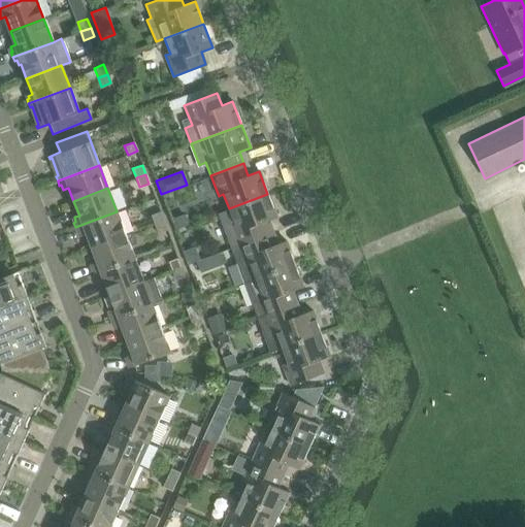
[(236,243),(229,246),(230,248),(269,233),(265,222),(276,218),(267,194),(229,208),(234,224),(229,225),(236,243)]
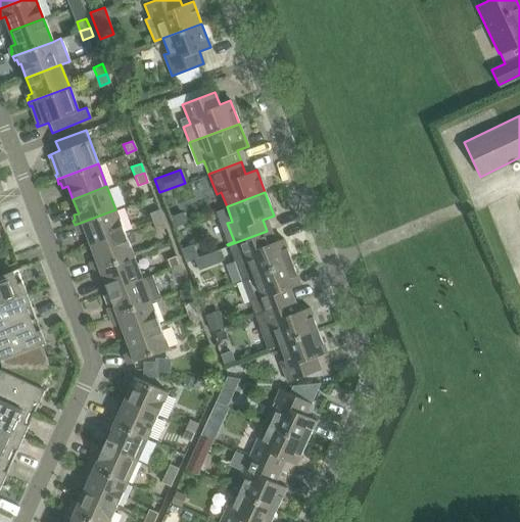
[(90,245),(124,232),(115,209),(75,225),(76,230),(79,229),(80,234),(85,232),(90,245)]
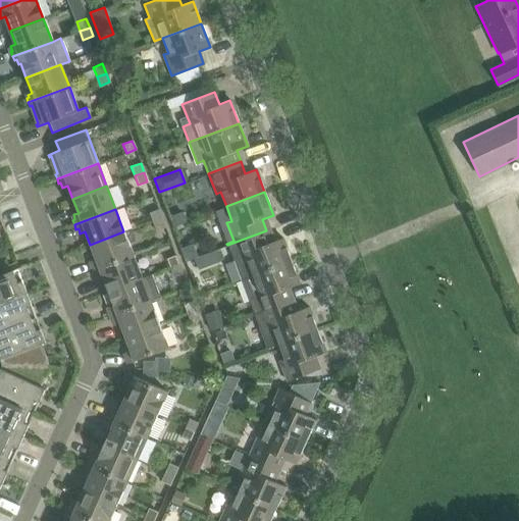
[(161,218),(157,209),(148,213),(152,221),(161,218)]
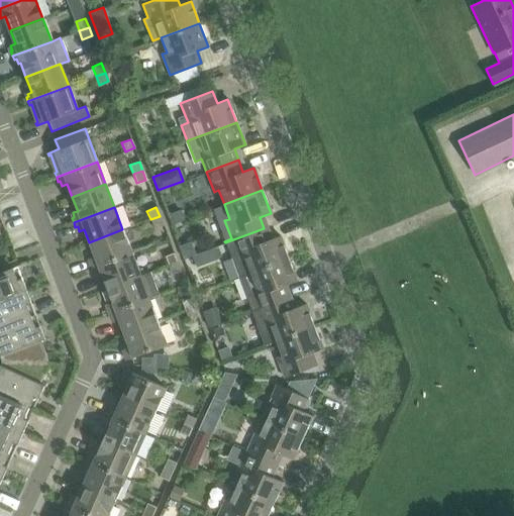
[(169,214),(173,224),(185,219),(181,209),(169,214)]
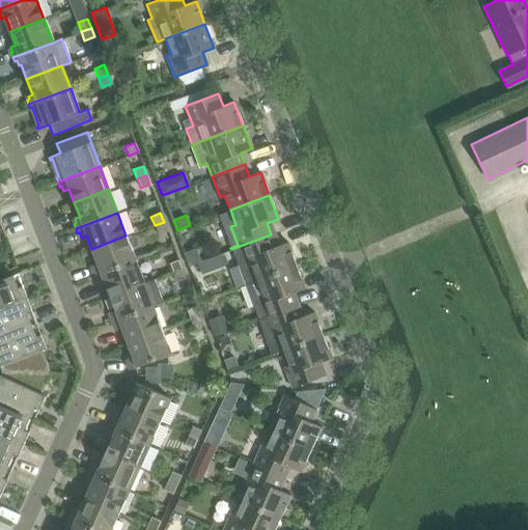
[(167,231),(164,222),(155,225),(158,234),(167,231)]
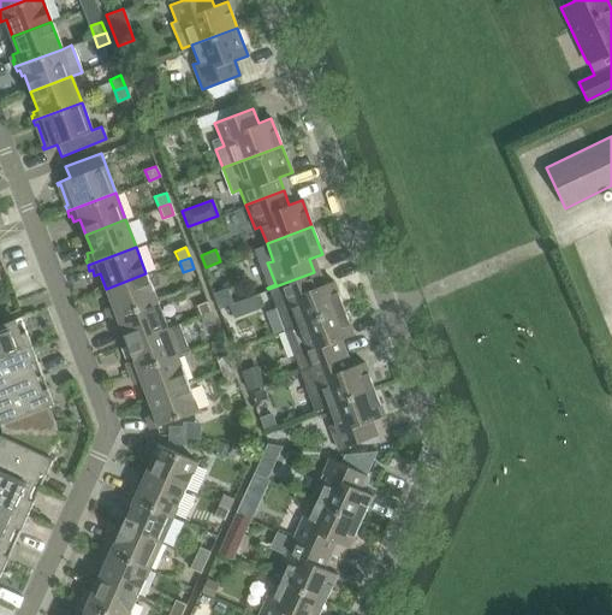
[(332,281),(320,285),(314,272),(268,289),(284,330),(343,307),(332,281)]
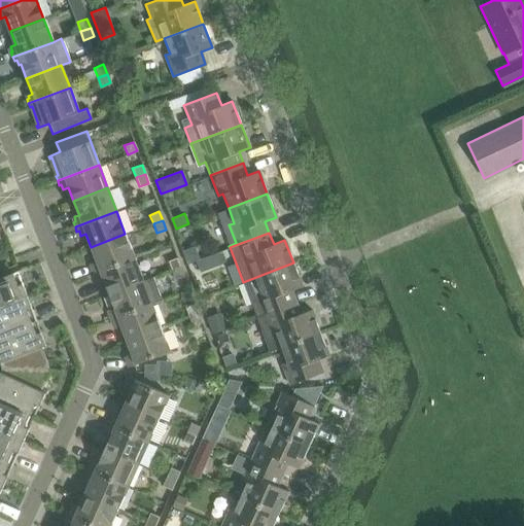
[(92,273),(134,257),(125,234),(91,247),(97,260),(91,263),(93,268),(91,269),(92,273)]
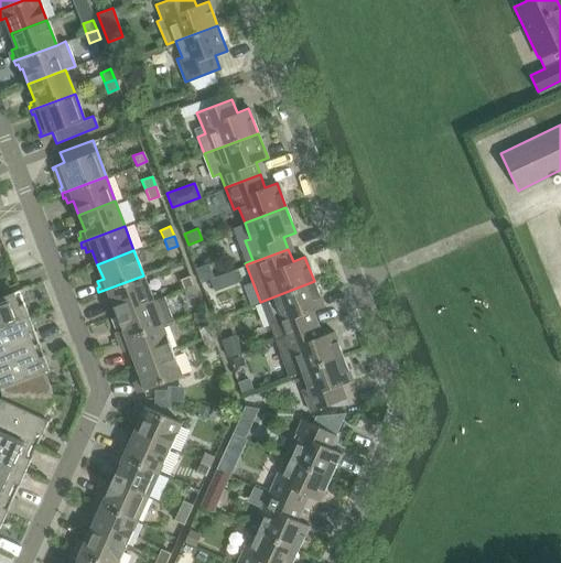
[(213,277),(207,262),(194,268),(200,282),(213,277)]
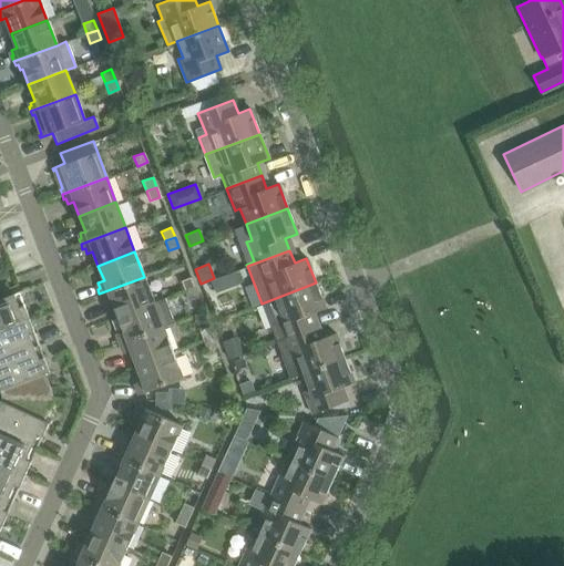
[(116,316),(153,301),(144,277),(99,294),(101,298),(103,297),(105,302),(111,300),(116,316)]
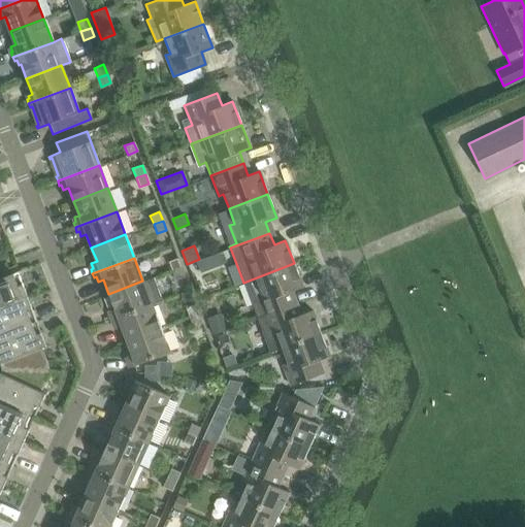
[(181,266),(176,258),(167,261),(171,270),(181,266)]
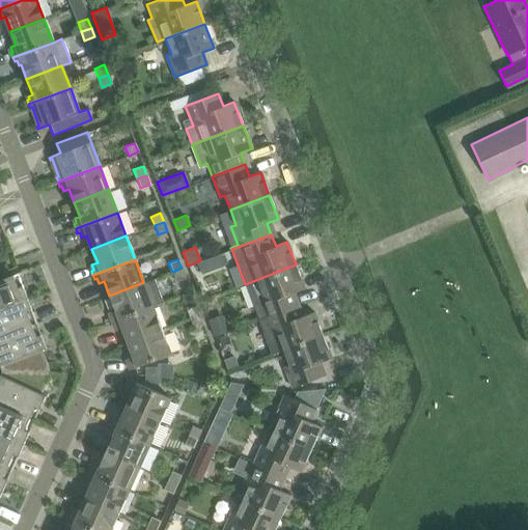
[(294,293),(304,288),(296,265),(245,284),(257,319),(298,304),(294,293)]
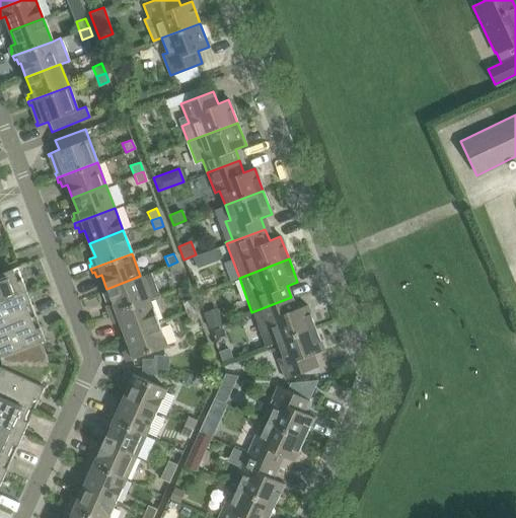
[(171,275),(180,271),(177,262),(168,266),(171,275)]
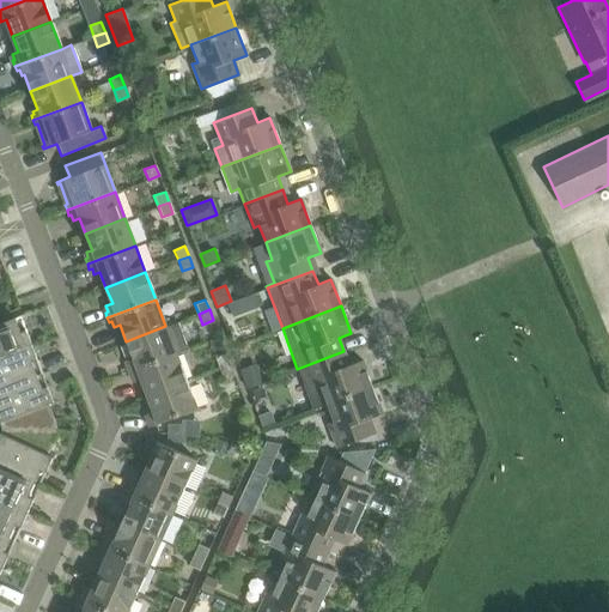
[(19,315),(0,322),(0,355),(30,344),(19,315)]
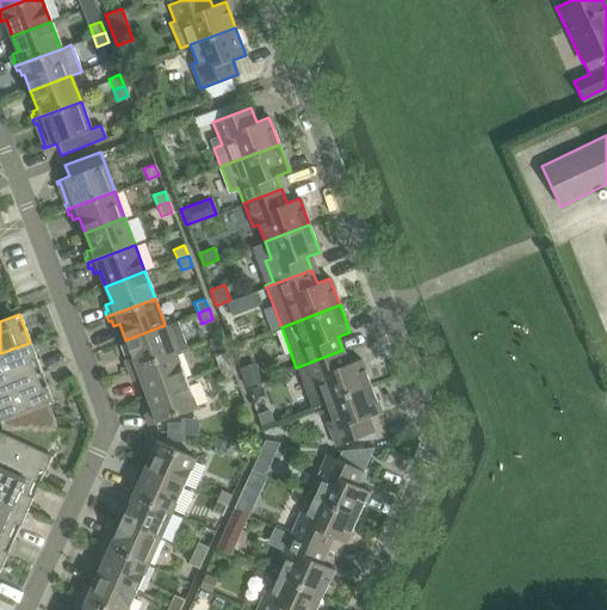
[(177,321),(166,326),(165,325),(125,340),(132,356),(125,358),(128,364),(125,365),(128,370),(175,352),(187,349),(177,321)]
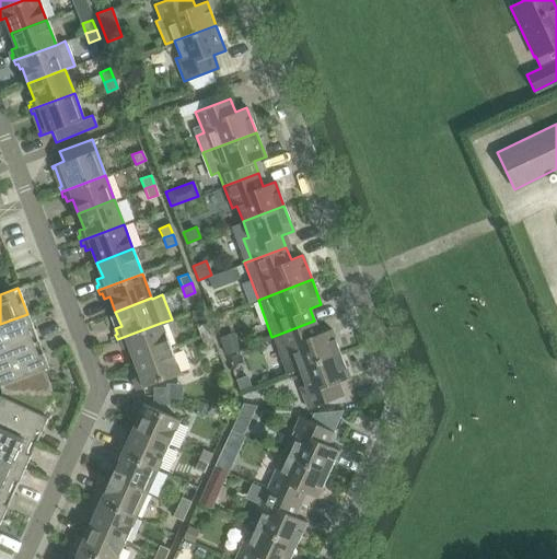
[(27,314),(0,324),(0,353),(37,339),(27,314)]
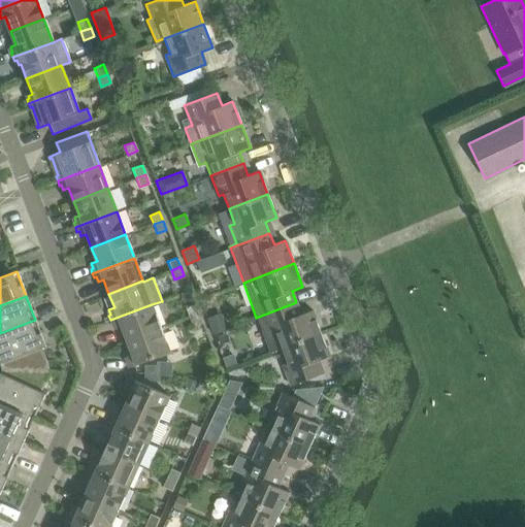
[(312,309),(300,314),(296,302),(256,318),(269,352),(320,333),(312,309)]
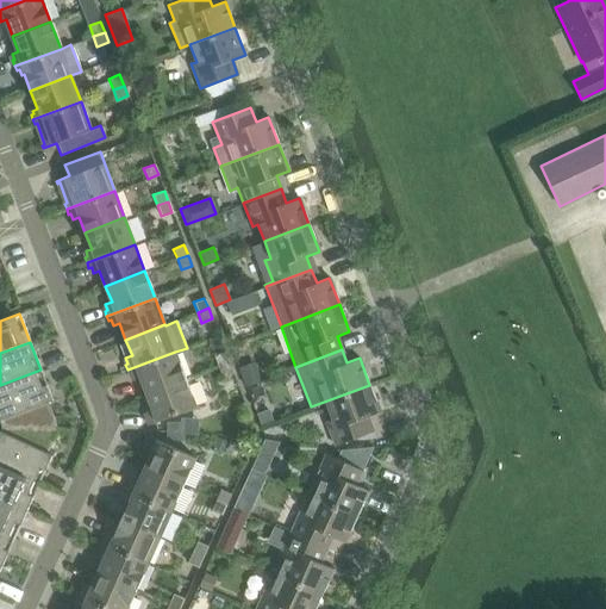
[(133,379),(139,377),(145,393),(185,378),(175,352),(127,370),(129,376),(132,374),(133,379)]
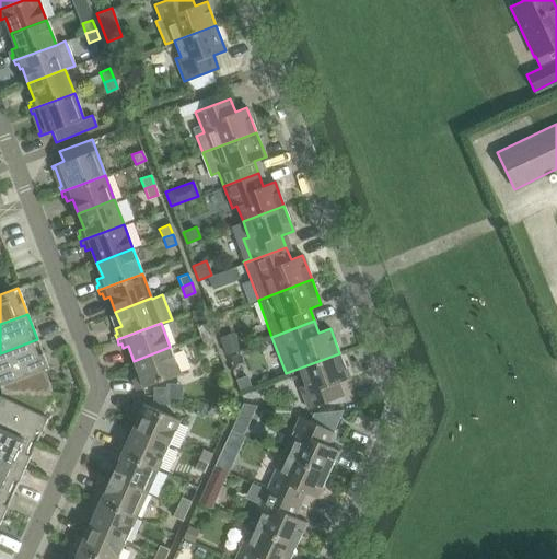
[(207,323),(196,326),(199,336),(210,332),(207,323)]
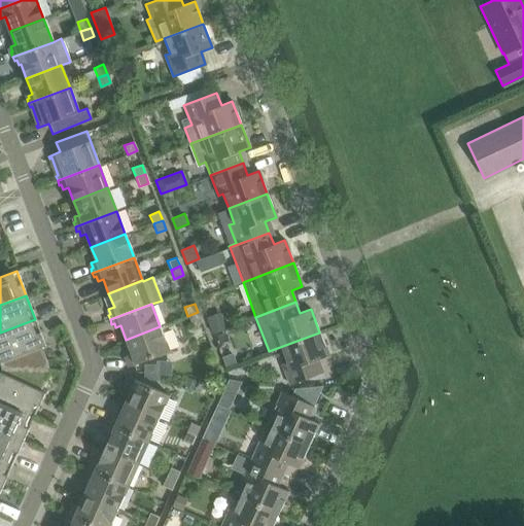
[(201,322),(198,312),(187,316),(191,325),(201,322)]
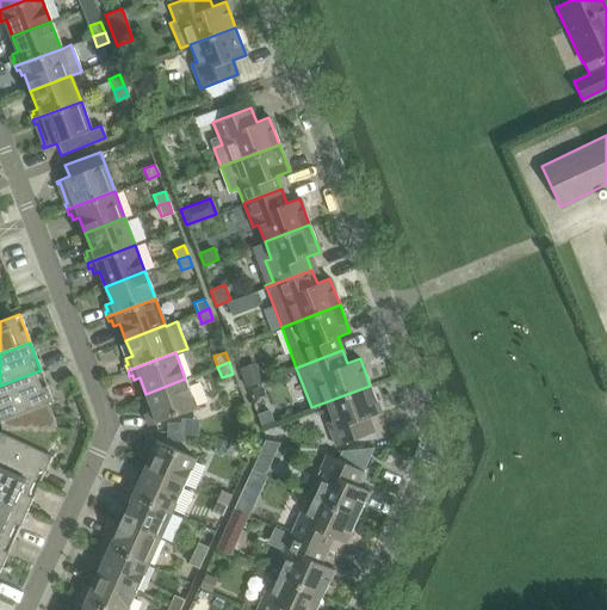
[(248,364),(239,368),(245,386),(255,382),(248,364)]
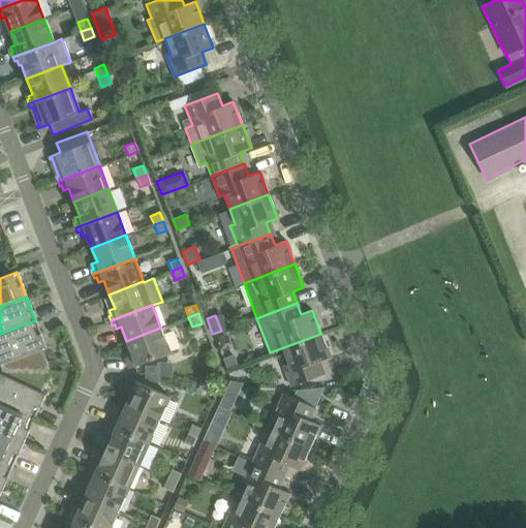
[(35,320),(0,334),(0,369),(50,371),(40,348),(45,346),(35,320)]
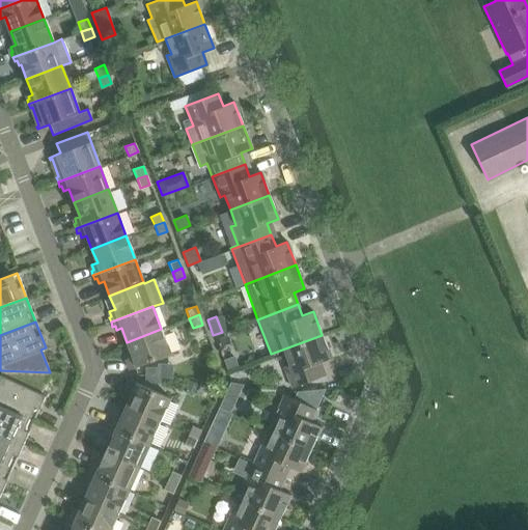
[(127,364),(129,369),(170,354),(161,329),(127,342),(133,356),(127,358),(129,363),(127,364)]
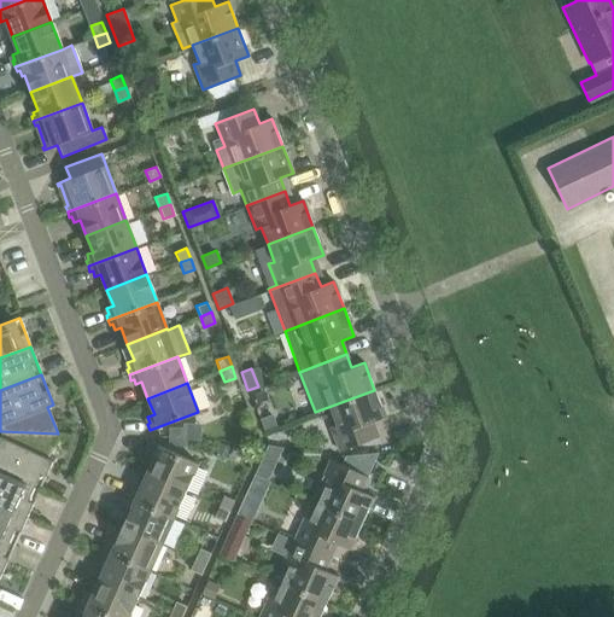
[(374,390),(328,407),(335,425),(329,426),(339,452),(378,437),(372,423),(385,417),(374,390)]
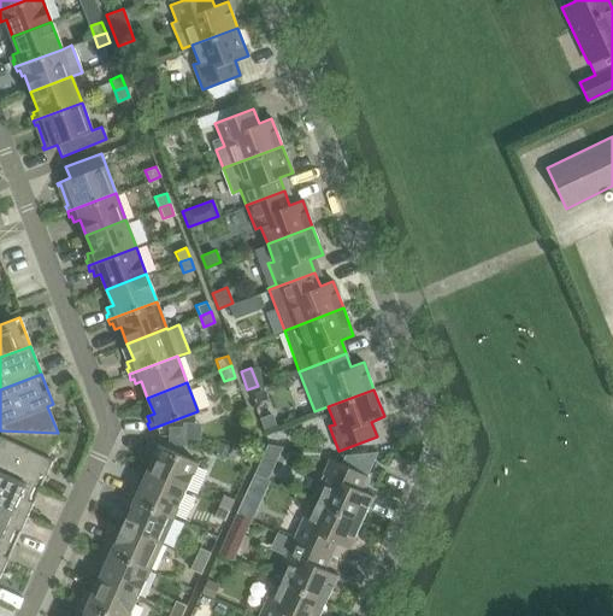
[(271,415),(259,418),(263,430),(275,427),(271,415)]
